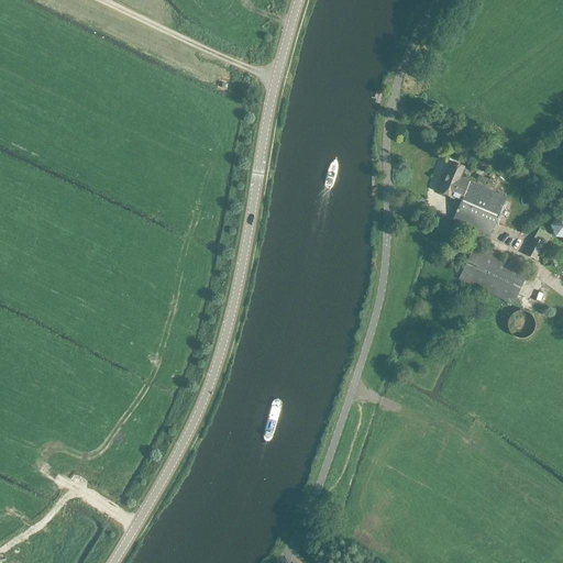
[(461,178),(465,167),(453,162),(440,192),(461,201),(453,220),(489,235),(507,197),(461,178)]
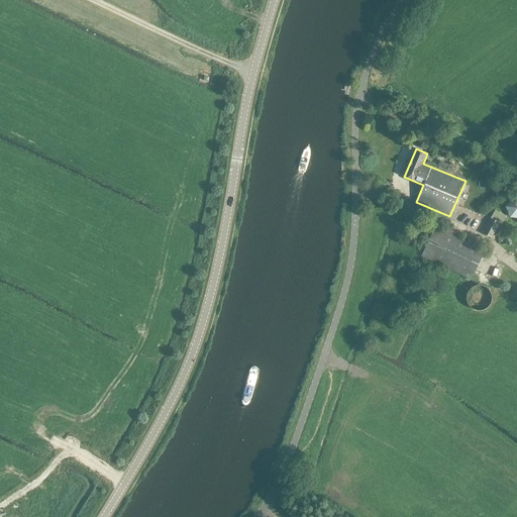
[(441,162),(439,167),(446,170),(448,165),(441,162)]
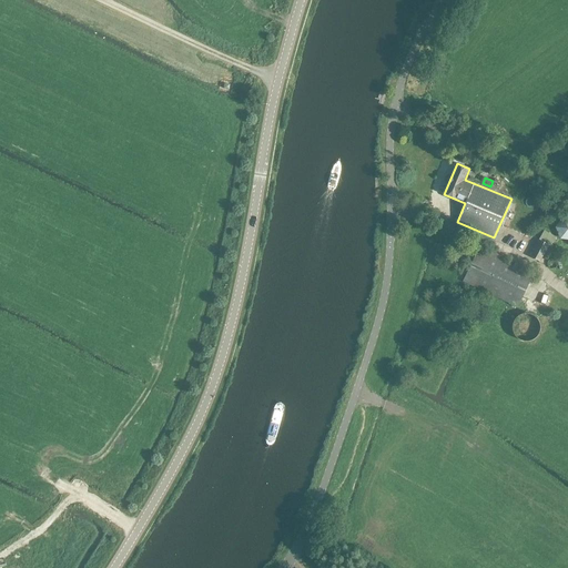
[(555,230),(567,239),(567,215),(565,214),(555,230)]
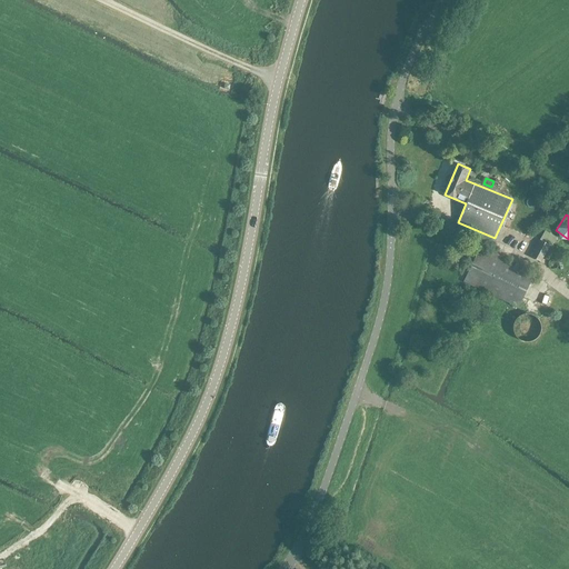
[(539,240),(530,257),(540,262),(550,246),(539,240)]
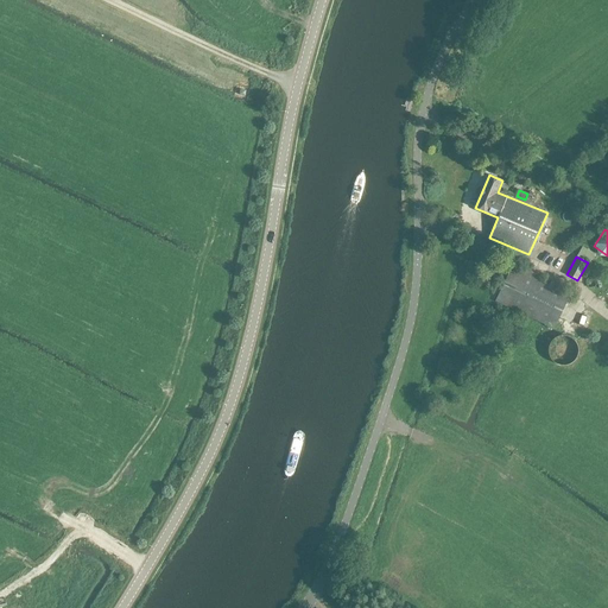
[(555,329),(570,295),(512,267),(495,301),(555,329)]
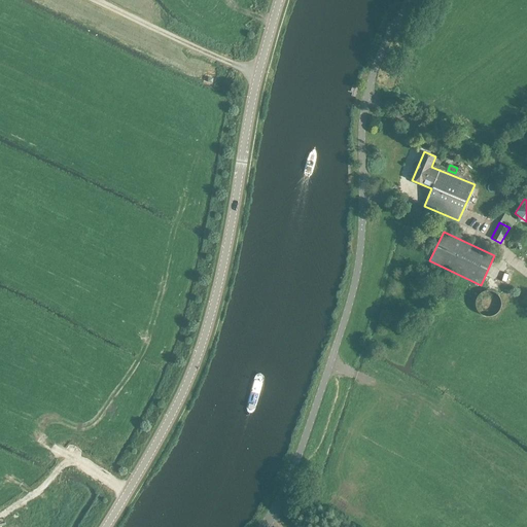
[(500,306),(500,305),(500,301),(498,297),(497,296),(493,293),(491,292),(489,292),(486,292),(484,293),(480,295),(478,299),(477,300),(477,303),(476,305),(476,307),(477,310),(478,312),(479,313),(481,315),(483,316),(484,316),(485,317),(487,317),(490,317),(492,317),(495,316),(497,314),(498,312),(499,310),(500,308),(500,306)]
